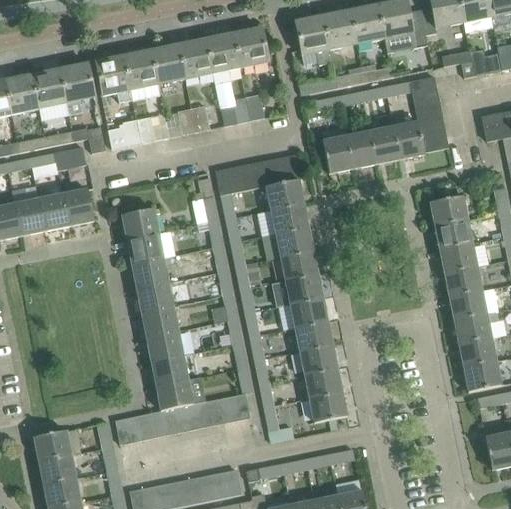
[(427,35),(421,9),(409,12),(406,0),(405,0),(392,2),(392,1),(380,3),(389,48),(400,46),(398,36),(413,33),(416,47),(417,46),(418,51),(424,50),(427,65),(431,64),(425,35),(427,35)]
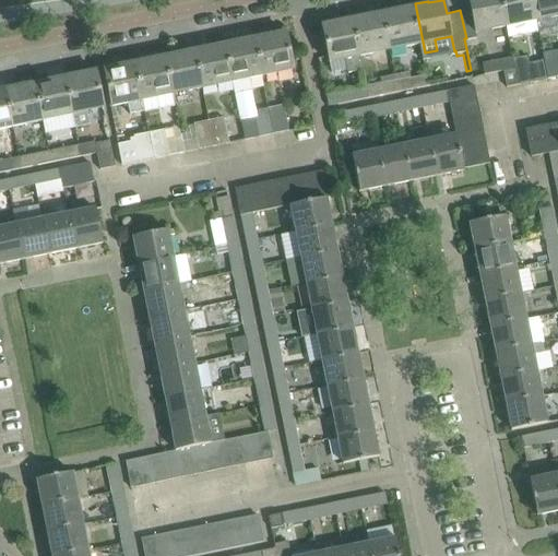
[(476,31),(508,24),(503,0),(470,0),(471,8),(460,10),(466,38),(477,36),(476,31)]
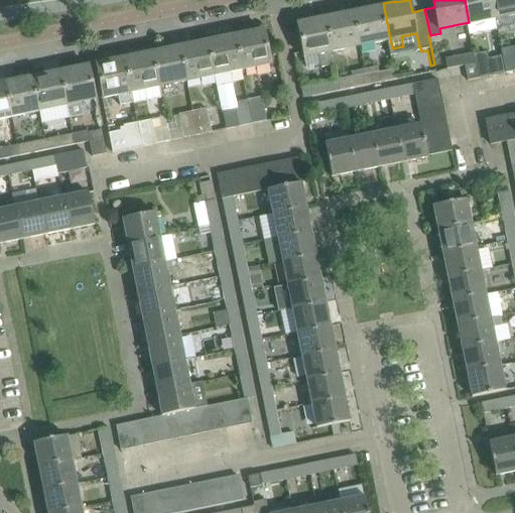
[(465,0),(469,22),(496,16),(493,0),(465,0)]
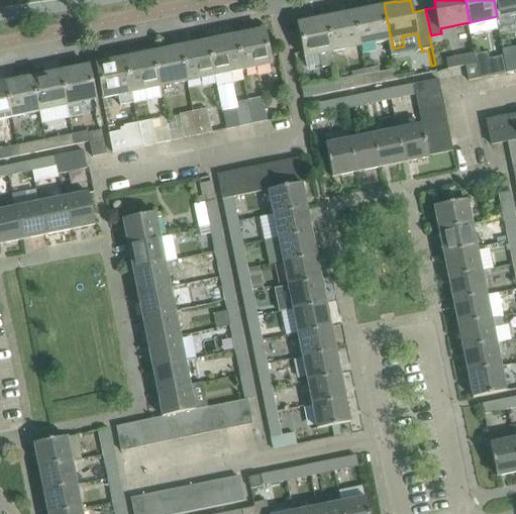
[(494,0),(497,16),(515,12),(515,0),(494,0)]
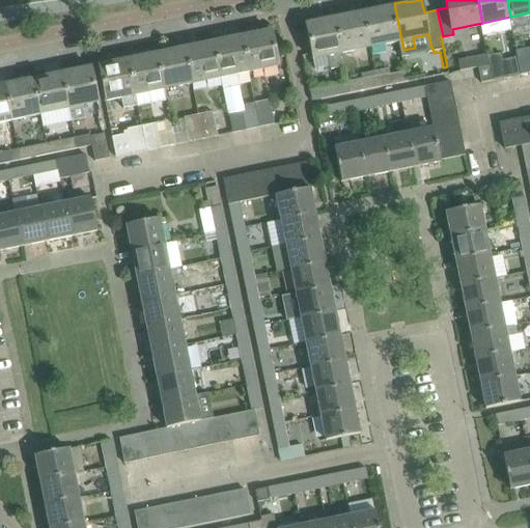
[(400,50),(403,50),(394,3),(378,7),(378,8),(365,10),(372,45),(398,39),(400,50)]
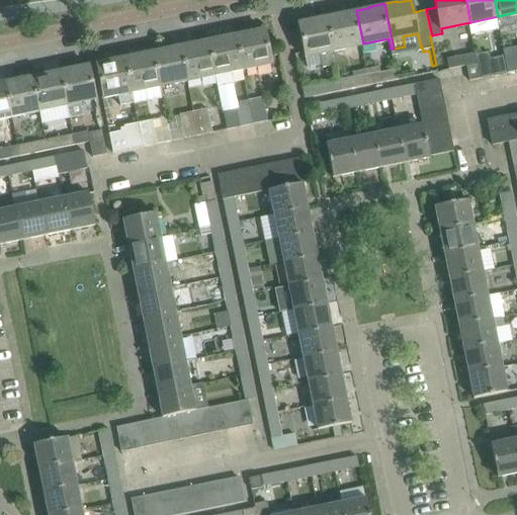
[(336,50),(363,44),(356,10),(341,13),(341,12),(329,15),(336,50)]
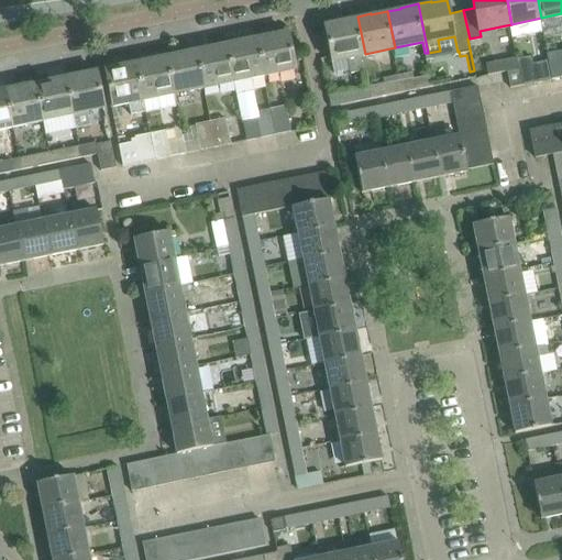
[(363,54),(365,54),(357,17),(340,20),(340,21),(326,24),(326,22),(324,23),(332,61),(333,61),(333,58),(348,56),(351,70),(365,67),(363,54)]
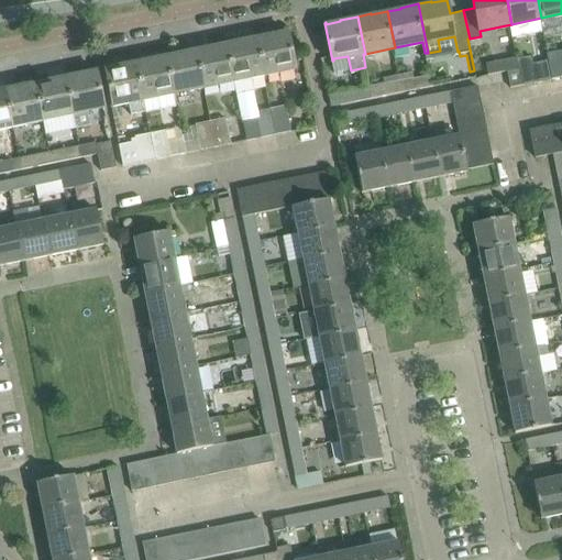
[(259,36),(266,74),(279,70),(279,69),(294,67),(294,68),(295,67),(287,30),(286,31),(287,32),(272,34),(272,33),(259,36)]
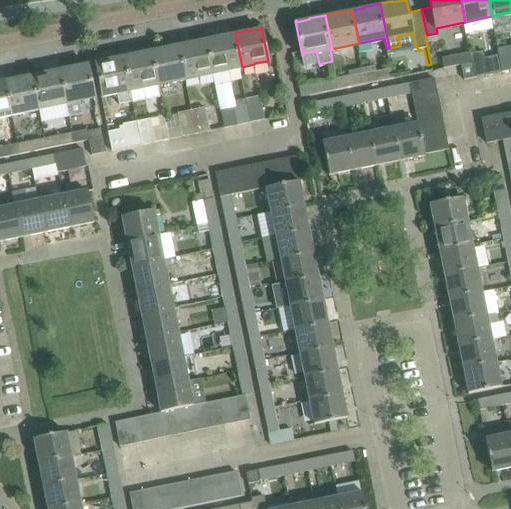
[(501,70),(498,53),(485,56),(479,30),(467,32),(474,65),(462,67),(464,78),(501,70)]
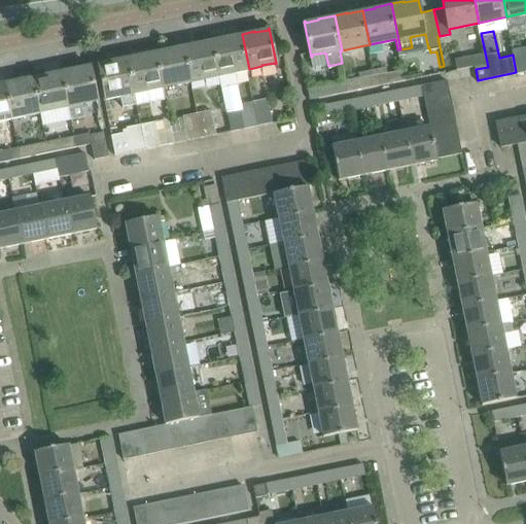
[(475,64),(476,69),(488,67),(481,33),(479,34),(484,51),(455,58),(457,68),(475,64)]
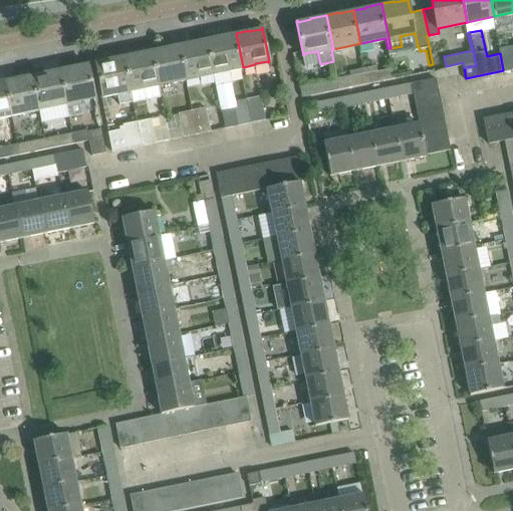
[(215,73),(243,67),(236,33),(221,36),(221,37),(208,40),(215,73)]
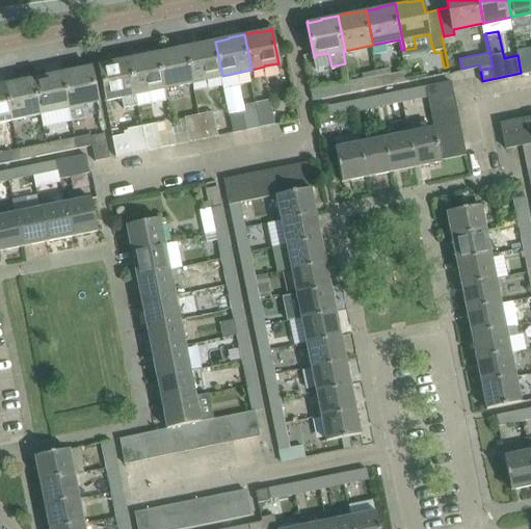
[(192,82),(222,76),(215,42),(200,45),(200,43),(185,46),(192,82)]
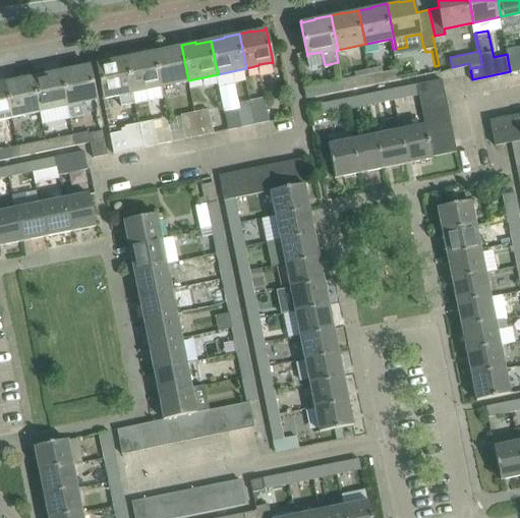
[(190,89),(188,80),(181,45),(168,48),(168,49),(155,52),(162,85),(176,82),(177,92),(190,89)]
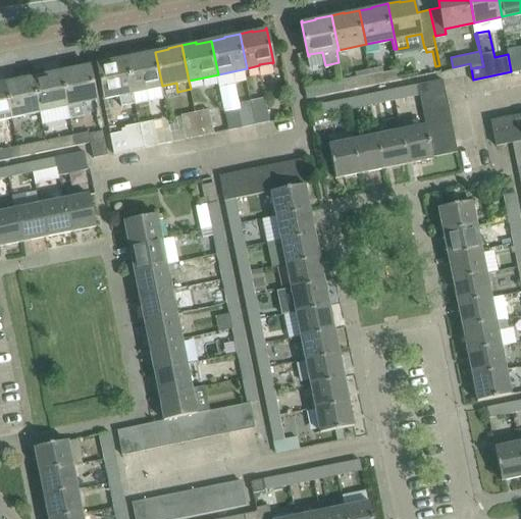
[(513,69),(520,67),(520,45),(508,47),(513,69)]
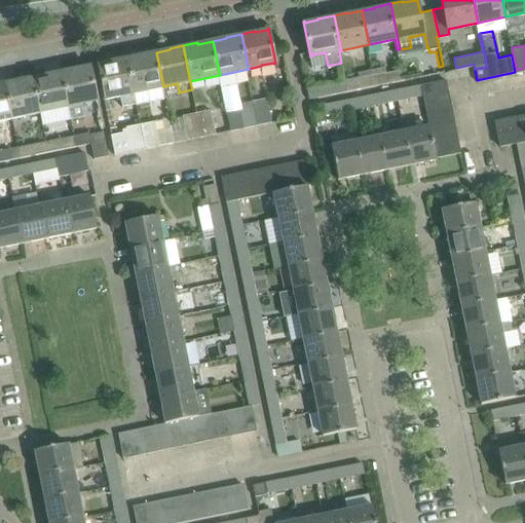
[(148,89),(163,86),(156,52),(142,55),(141,53),(126,57),(134,92),(135,92),(136,102),(150,99),(148,89)]
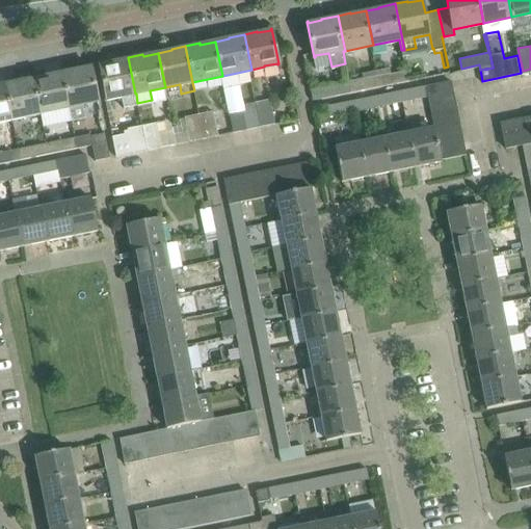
[(107,100),(135,94),(128,57),(114,60),(114,61),(101,64),(101,63),(100,63),(107,100)]
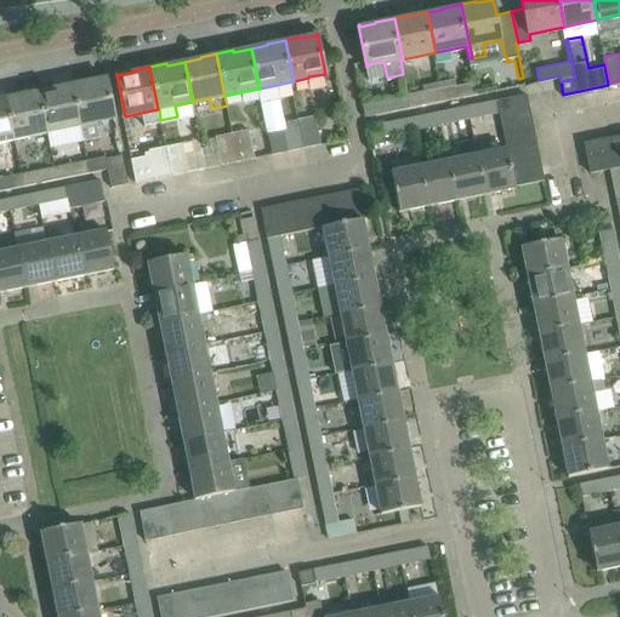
[(98,135),(96,121),(97,121),(97,120),(113,116),(114,118),(115,118),(107,76),(106,76),(106,78),(89,81),(89,79),(73,83),(85,137),(98,135)]
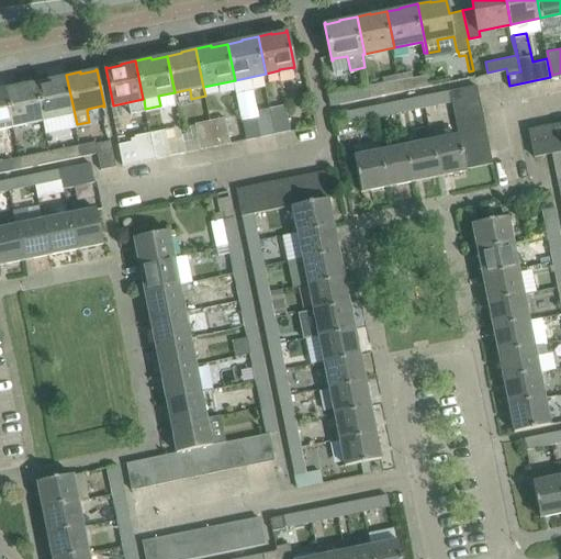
[(400,79),(402,90),(430,84),(428,73),(400,79)]
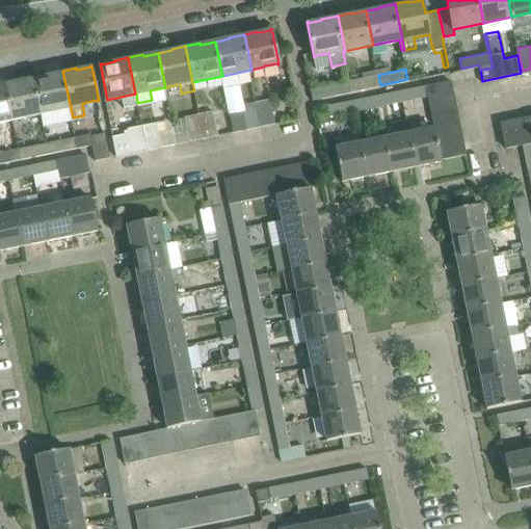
[(72,117),(73,117),(62,71),(48,74),(48,75),(34,78),(42,112),(70,106),(72,117)]
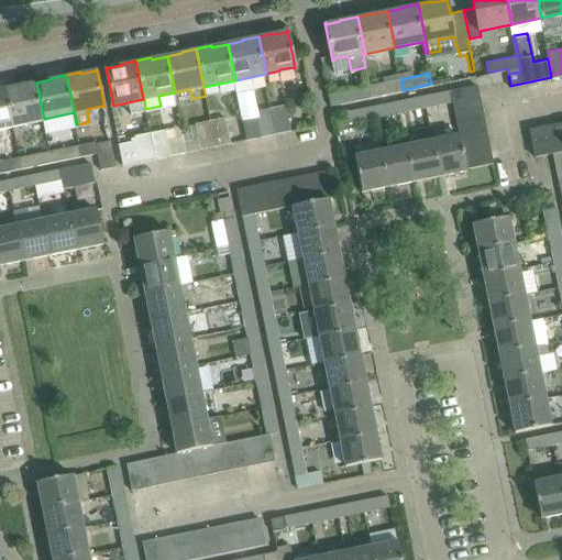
[(374,96),(403,90),(400,79),(372,85),(374,96)]
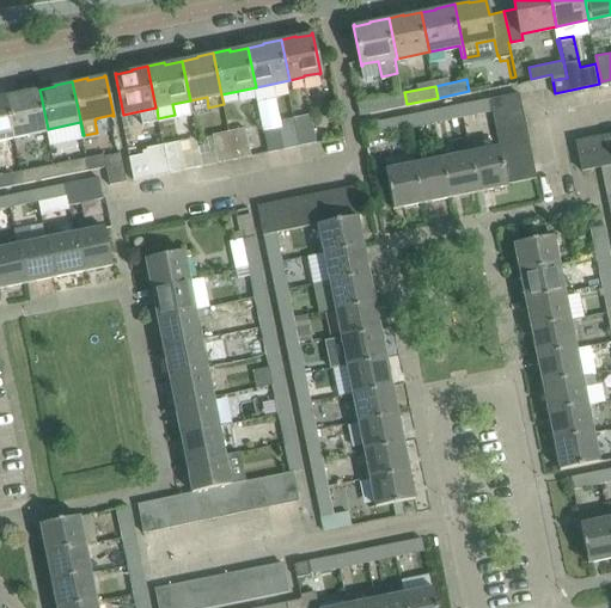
[(14,135),(48,129),(40,90),(23,93),(22,92),(6,94),(14,135)]
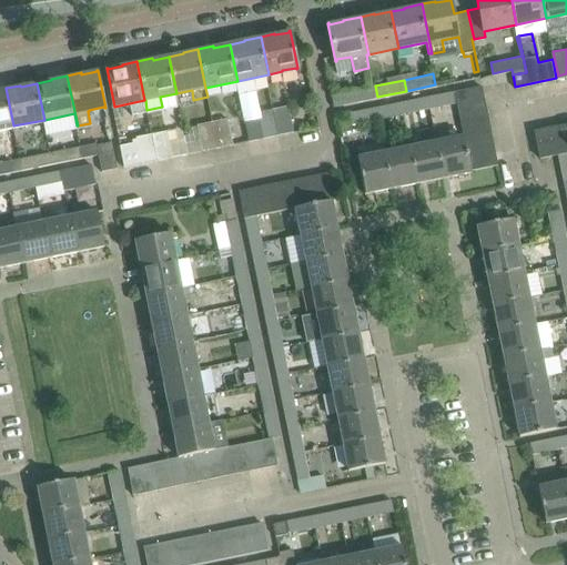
[(461,102),(484,98),(482,84),(427,96),(429,107),(459,100),(461,102)]
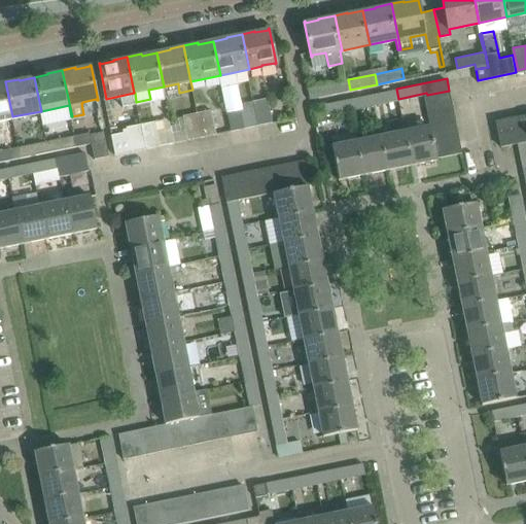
[(319,96),(350,90),(348,79),(317,85),(319,96)]
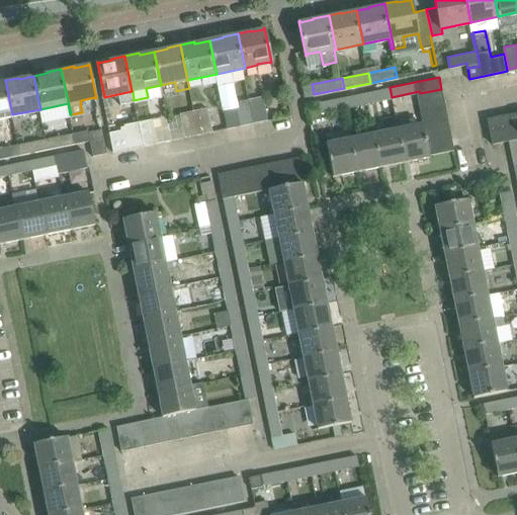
[(0,116),(12,114),(5,80),(0,81),(0,116)]
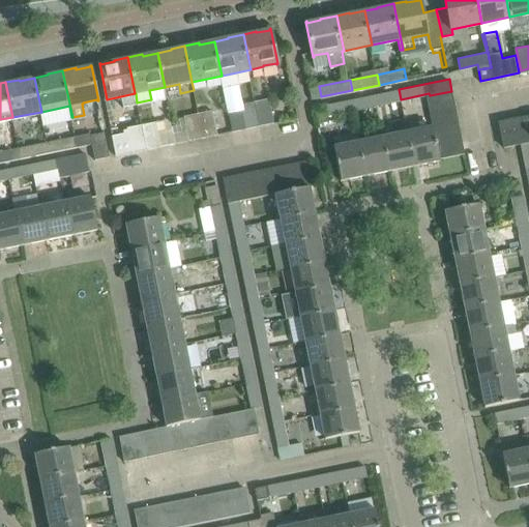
[(377,105),(401,99),(399,89),(375,94),(377,105)]
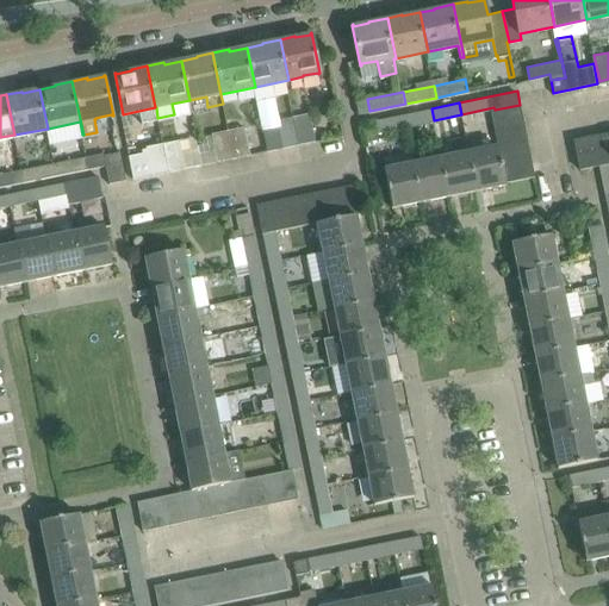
[(497,124),(523,119),(520,105),(495,110),(497,124)]
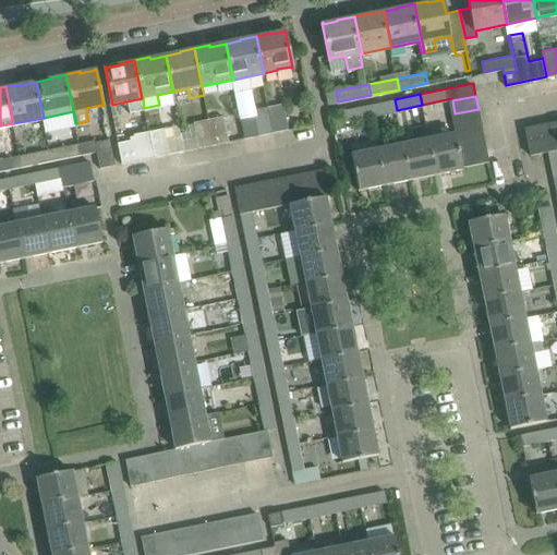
[(371,115),(397,110),(395,99),(368,104),(371,115)]
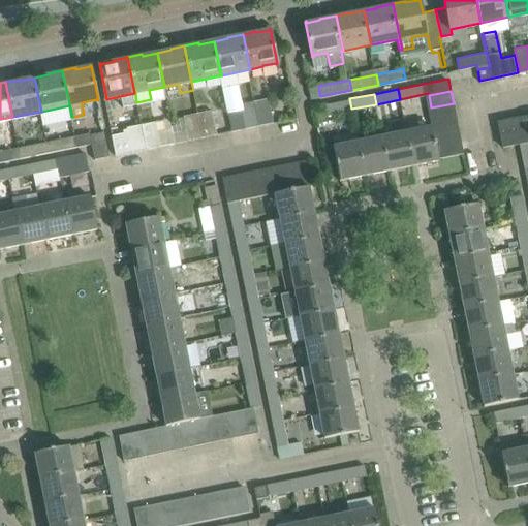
[(261,124),(274,122),(269,97),(256,99),(261,124)]
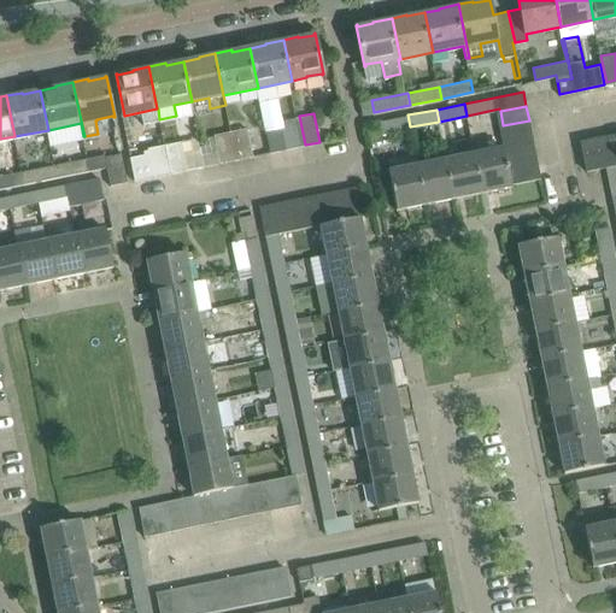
[(382,133),(410,127),(408,115),(380,121),(382,133)]
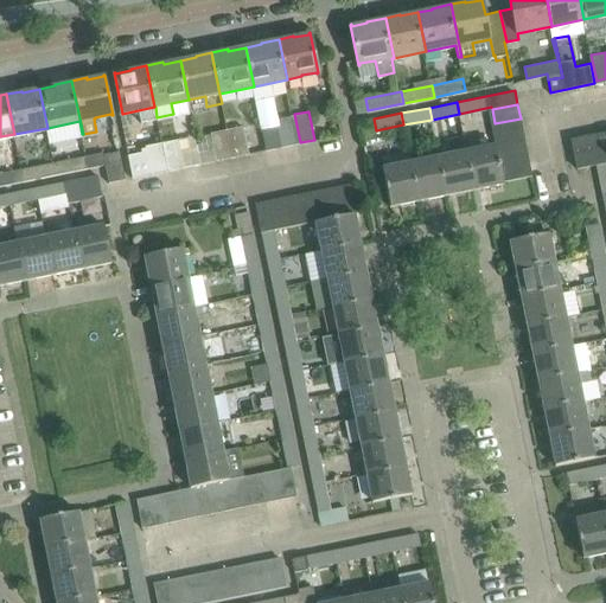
[(281,146),(300,142),(294,114),(276,117),(281,146)]
